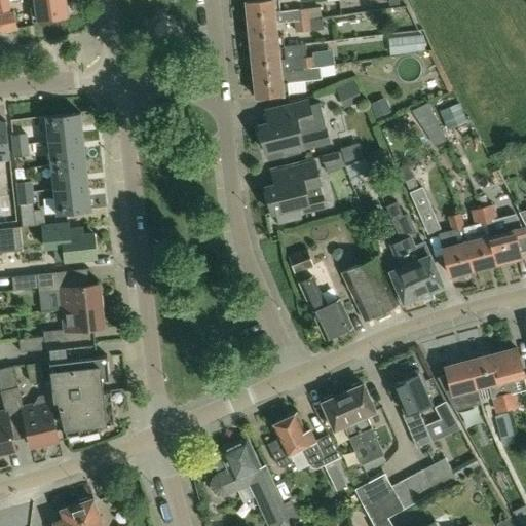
[(9,0),(0,0),(0,12),(11,10),(9,0)]
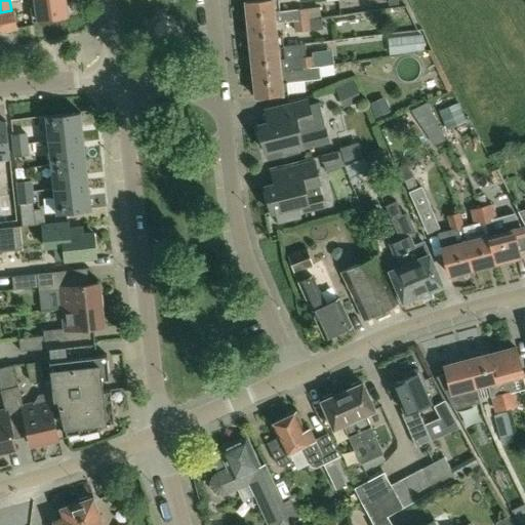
[(67,16),(64,0),(34,0),(35,6),(30,7),(32,22),(67,16)]
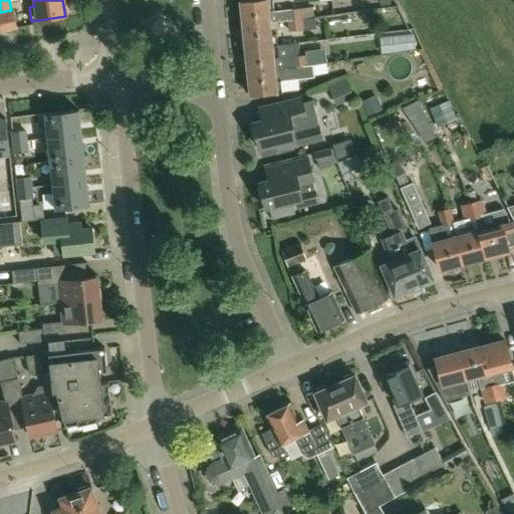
[(303,19),(301,8),(274,11),(272,0),(253,0),(240,1),(243,26),(270,23),(289,21),(303,19)]
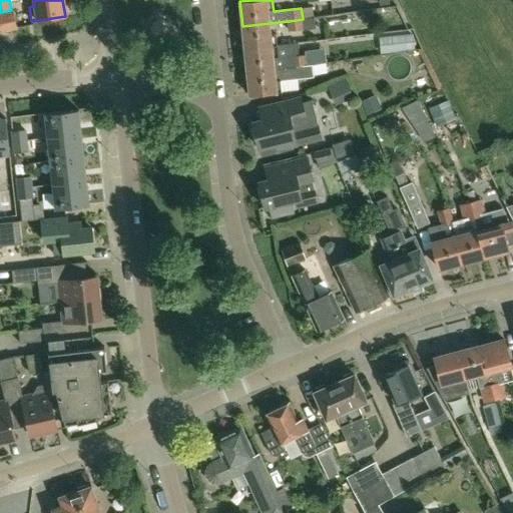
[(312,7),(301,8),(303,19),(314,18),(312,7)]
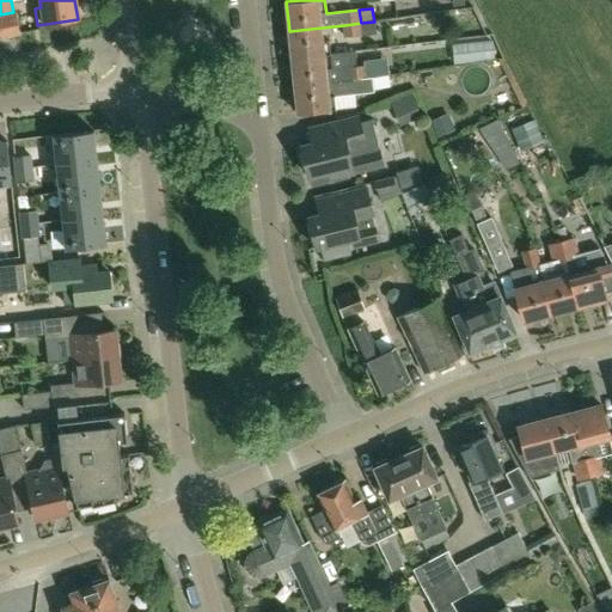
[(19,34),(16,14),(0,17),(0,36),(0,38),(19,34)]
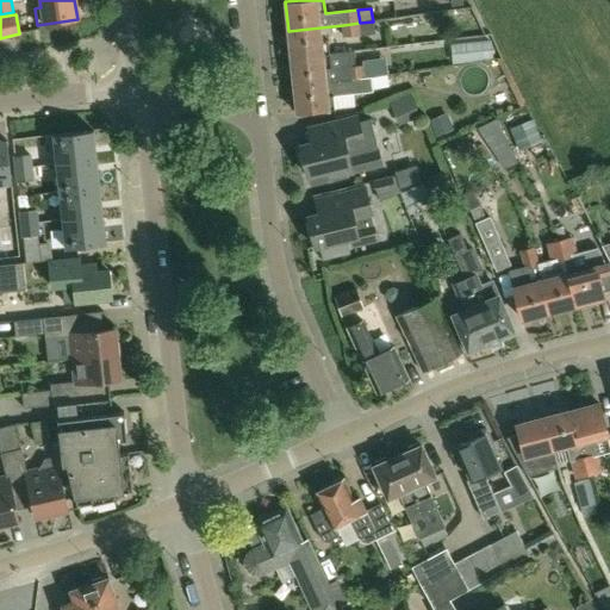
[(361,36),(360,23),(343,25),(344,37),(361,36)]
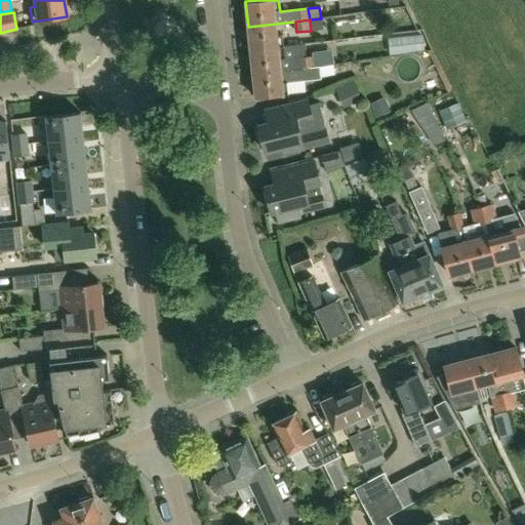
[(284,47),(282,35),(277,36),(276,24),(248,27),(250,50),(284,47)]
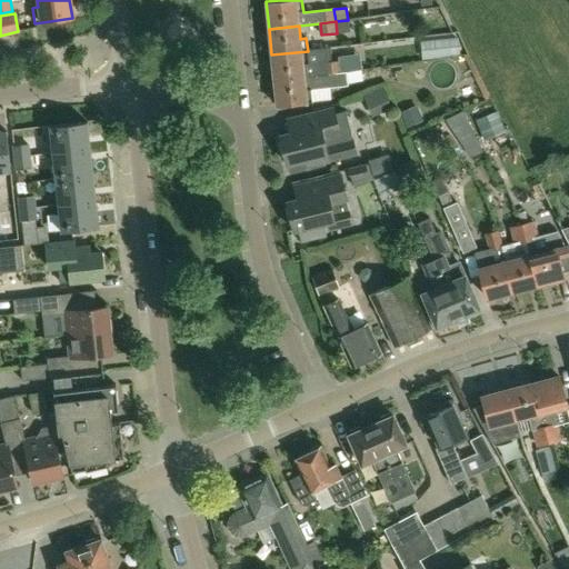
[(461,55),(459,38),(421,42),(422,59),(461,55)]
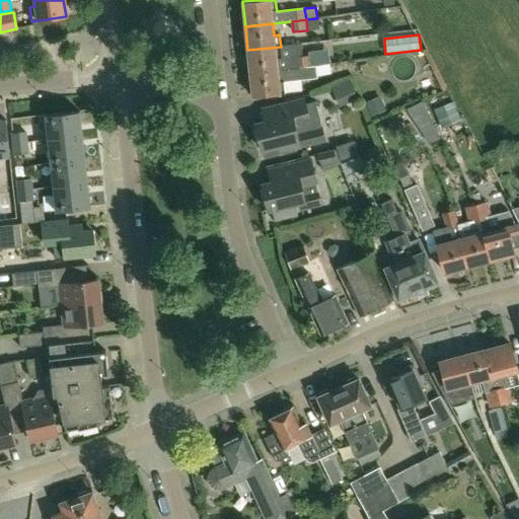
[(311,67),(309,56),(302,57),(301,45),(281,47),(247,50),(250,74),(311,67)]
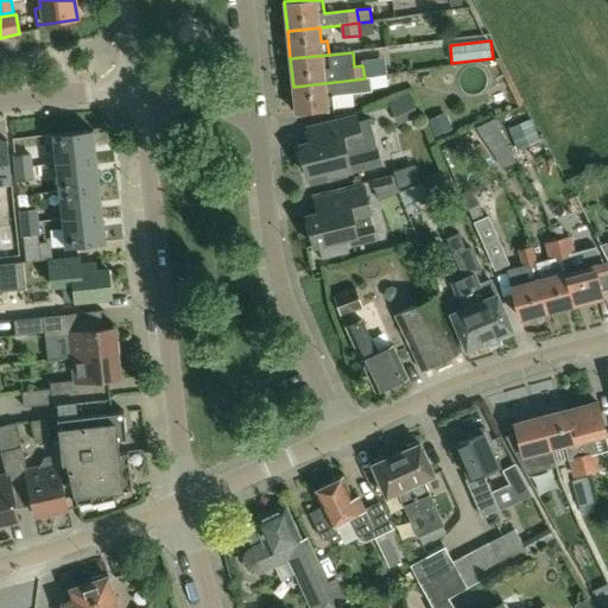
[(372,78),(374,92),(393,88),(391,74),(372,78)]
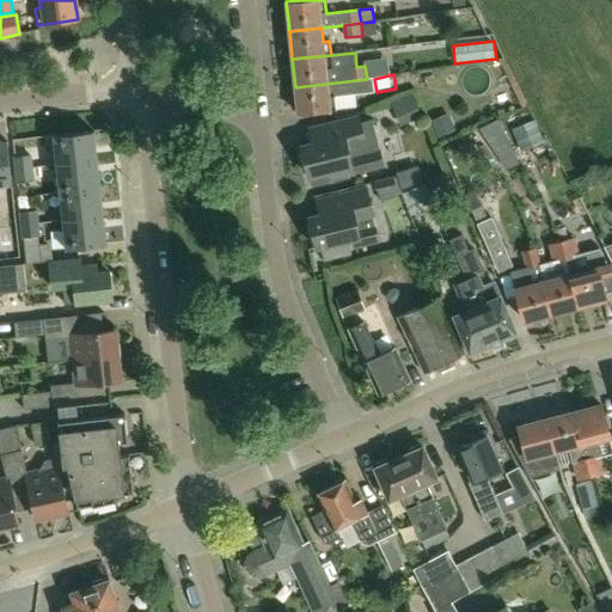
[(337,110),(336,96),(374,92),(373,79),(367,79),(295,87),(299,115),(337,110)]
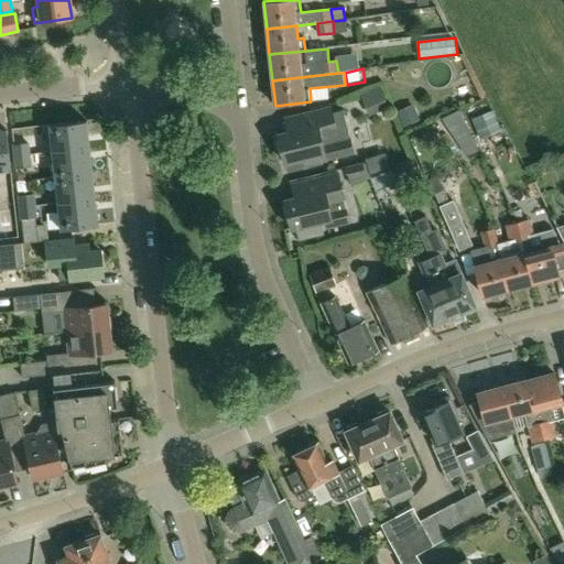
[(388,108),(380,89),(361,97),(367,110),(380,104),(383,110),(388,108)]
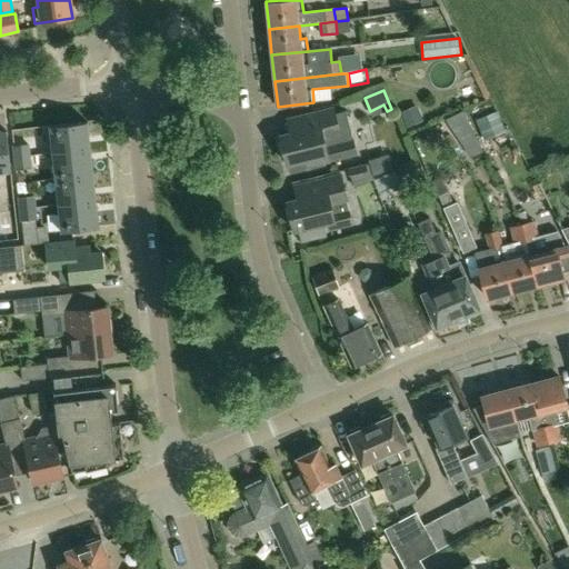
[(423,121),(417,106),(400,113),(407,128),(423,121)]
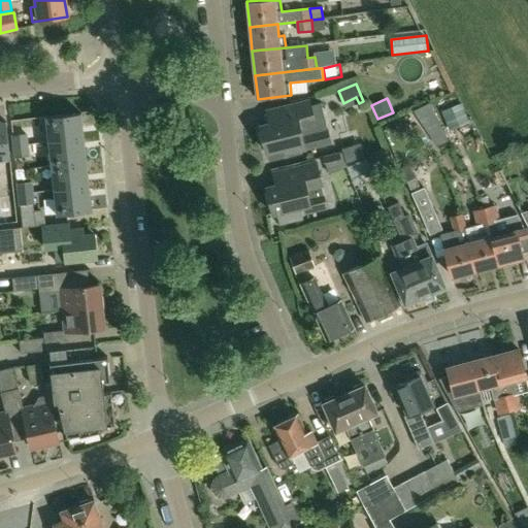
[(310,105),(309,101),(266,112),(269,124),(260,127),(266,152),(284,147),(285,154),(330,142),(321,103),(310,105)]
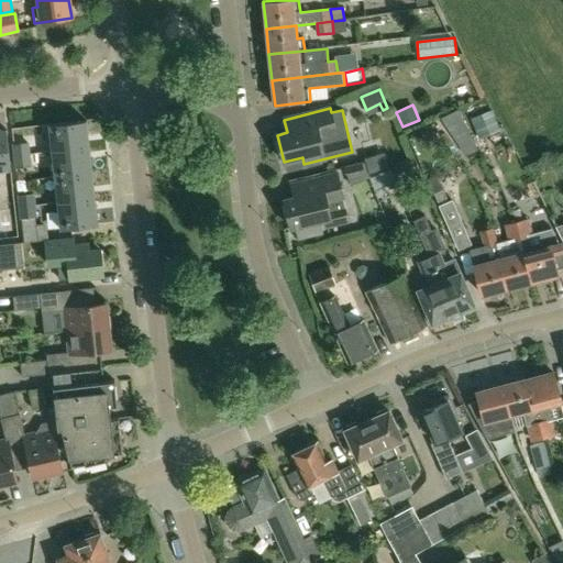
[(501,131),(494,111),(471,120),(479,140),(501,131)]
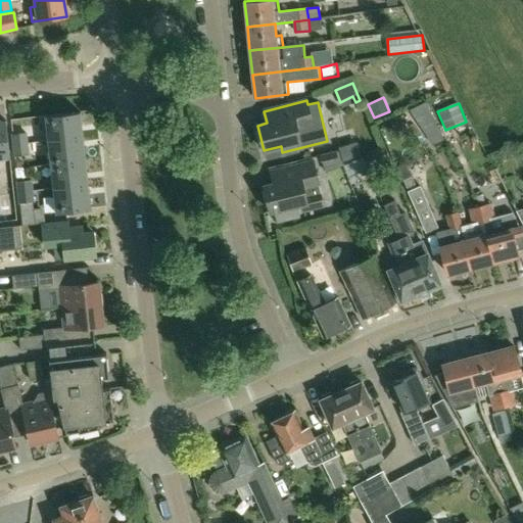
[(430,116),(424,105),(412,111),(418,124),(430,116)]
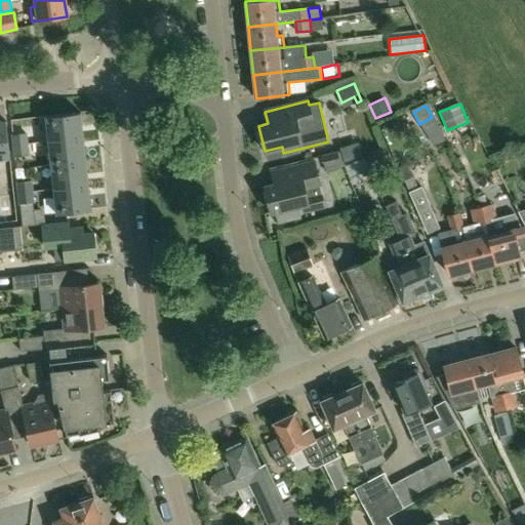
[(80,113),(46,116),(48,140),(83,137),(80,113)]
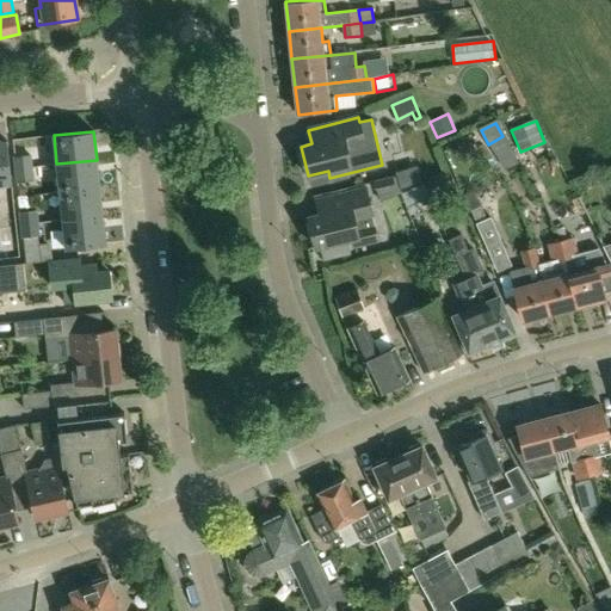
[(7,141),(0,141),(0,184),(11,184),(7,141)]
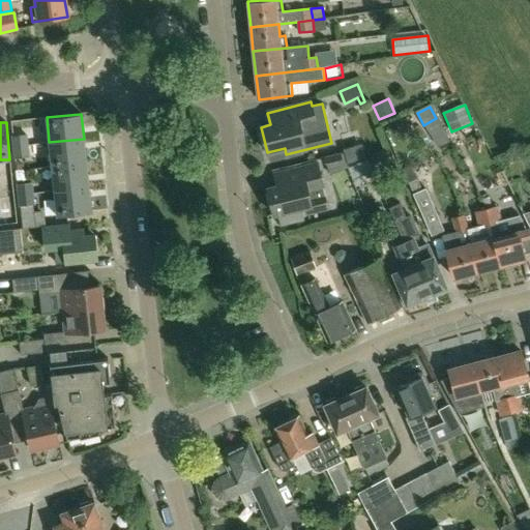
[(13,148),(27,146),(26,136),(12,137),(13,148)]
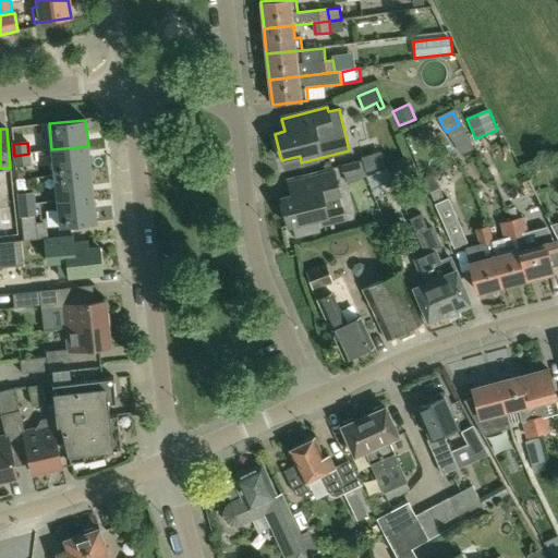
[(91,171),(88,146),(51,149),(55,176),(91,171)]
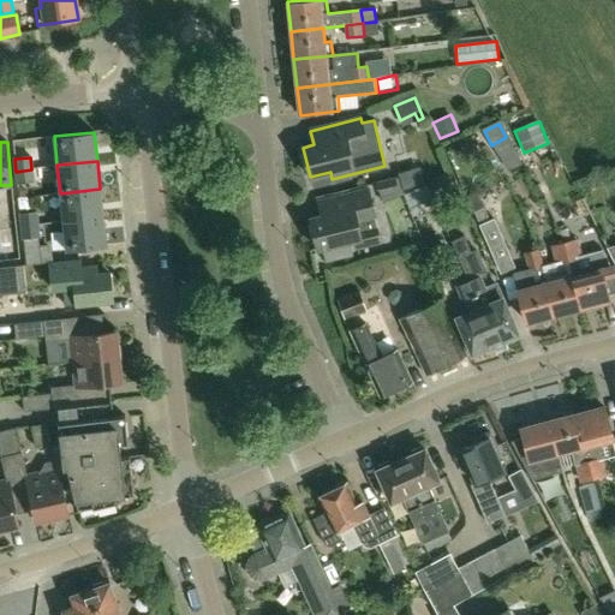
[(31,169),(16,172),(17,185),(33,183),(31,169)]
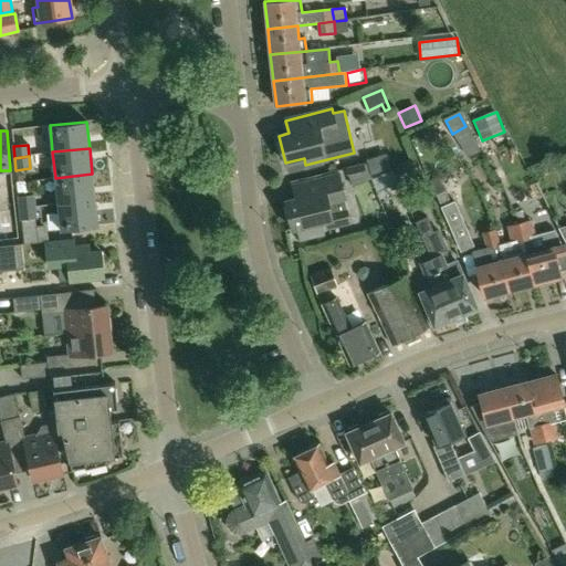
[(368,177),(365,163),(348,166),(352,180),(368,177)]
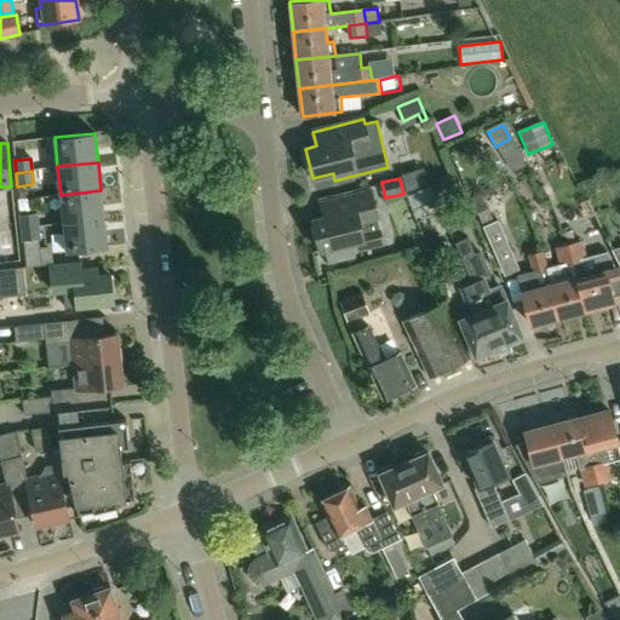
[(443,216),(431,187),(408,196),(420,225),(443,216)]
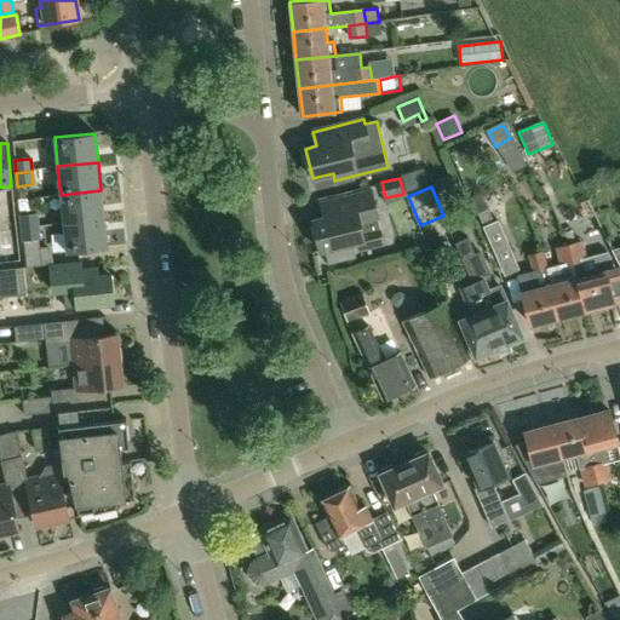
[(104,219),(101,190),(61,195),(63,223),(104,219)]
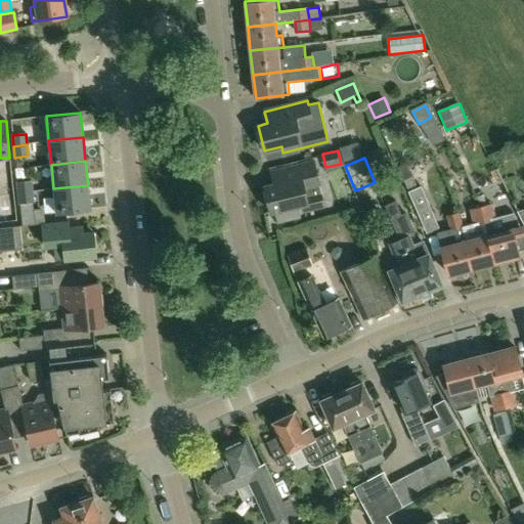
[(324,205),(314,162),(271,172),(274,184),(265,186),(271,212),(302,204),(303,210),(324,205)]
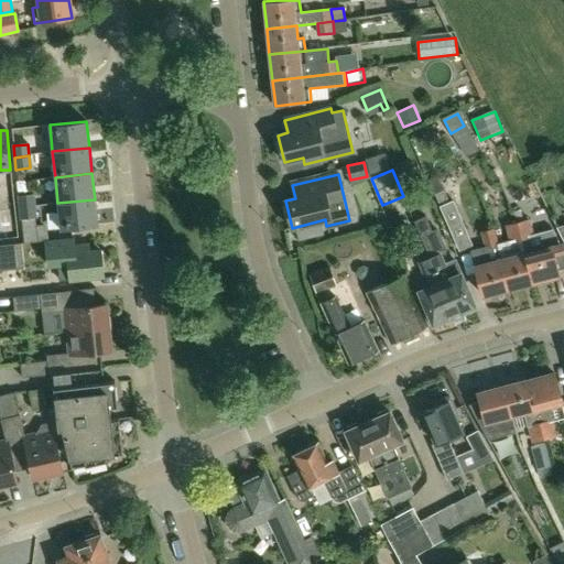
[(20,208),(36,206),(35,194),(19,196),(20,208)]
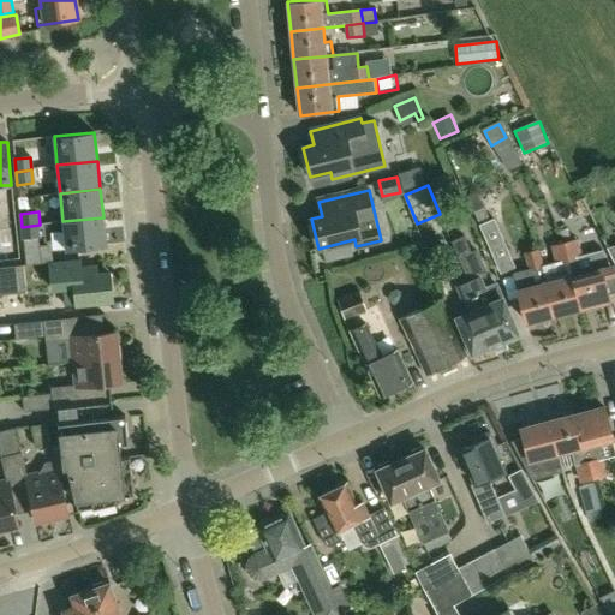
[(106,246),(103,218),(63,221),(66,250),(106,246)]
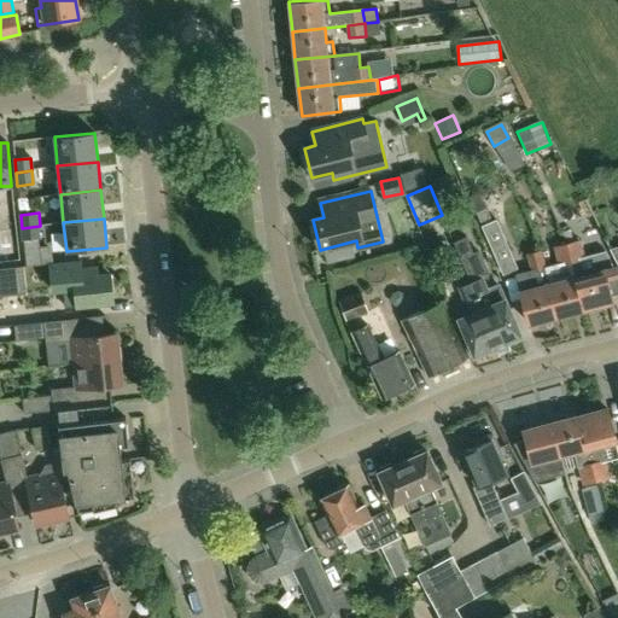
[(519,269),(497,220),(483,226),(503,275),(519,269)]
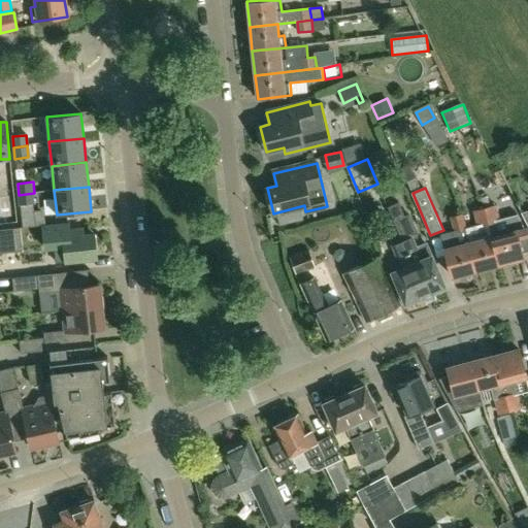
[(34,193),(19,195),(20,205),(35,203),(34,193)]
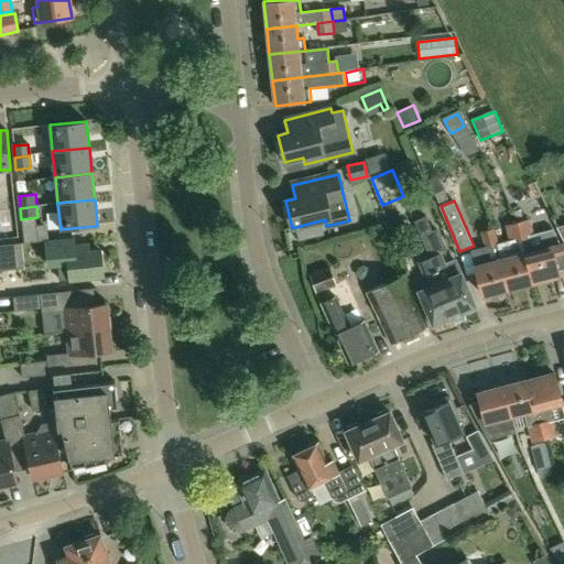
[(563,272),(563,249),(553,228),(533,234),(529,219),(519,223),(522,237),(525,252),(533,281),(563,272)]
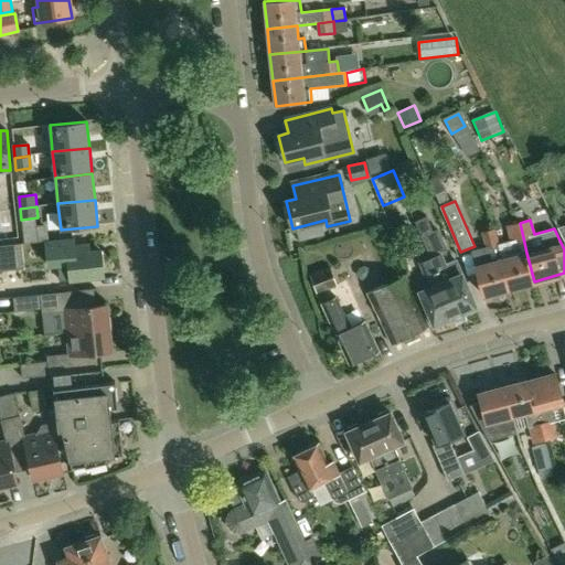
[(523,237),(520,223),(509,225),(512,241),(523,237)]
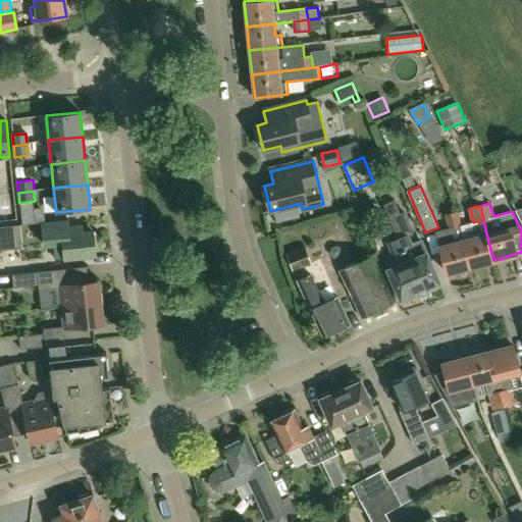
[(469,266),(463,240),(456,212),(447,214),(450,227),(448,228),(452,243),(439,246),(446,271),(469,266)]
